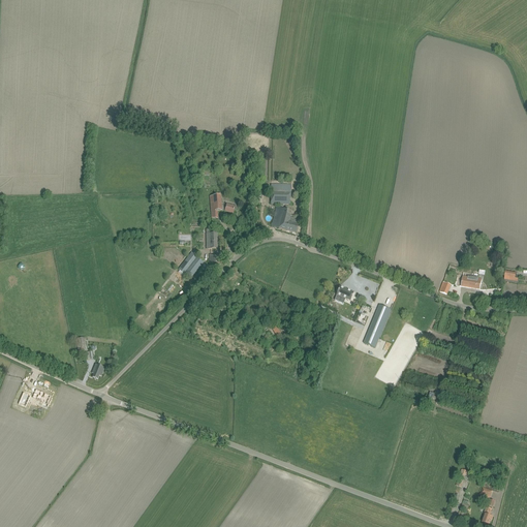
[(288,188),(288,183),(269,183),(269,203),(288,203),(288,196),(289,196),(289,188),(288,188)]
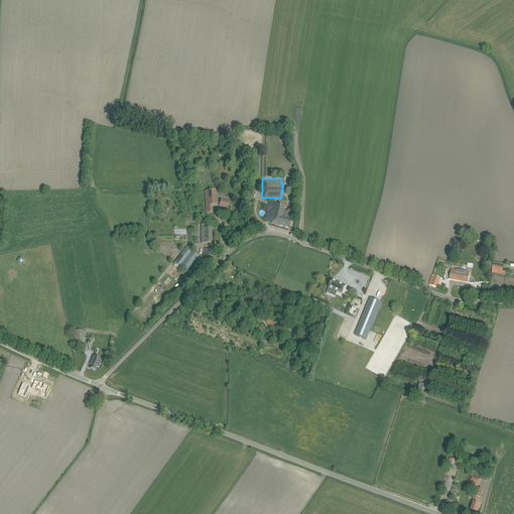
[(226,207),(227,201),(214,197),(214,189),(213,189),(213,186),(208,186),(208,189),(202,190),(203,205),(215,204),(226,207)]
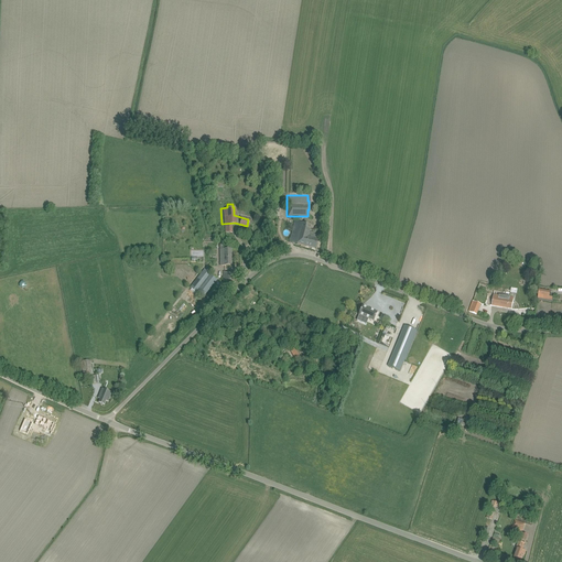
[(307,231),(309,228),(306,227),(307,223),(293,218),(288,239),(314,247),(316,234),(307,231)]
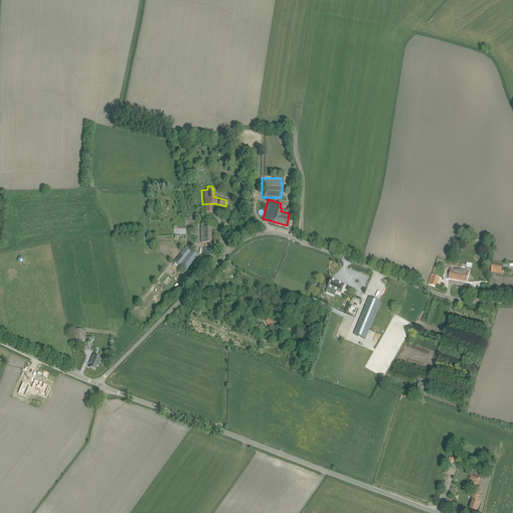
[(199,240),(204,240),(209,240),(209,225),(198,225),(199,240)]
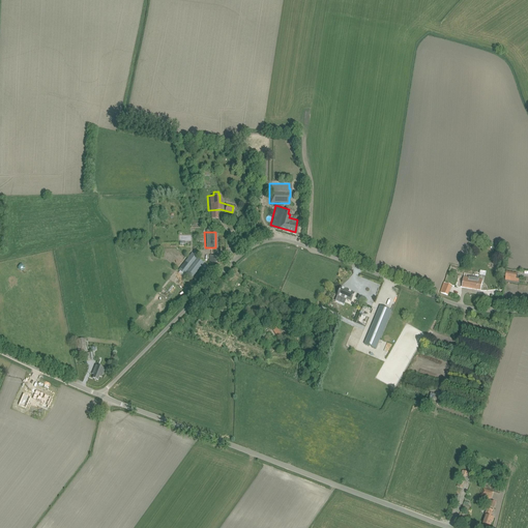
[(202,260),(189,251),(177,268),(188,277),(202,260)]
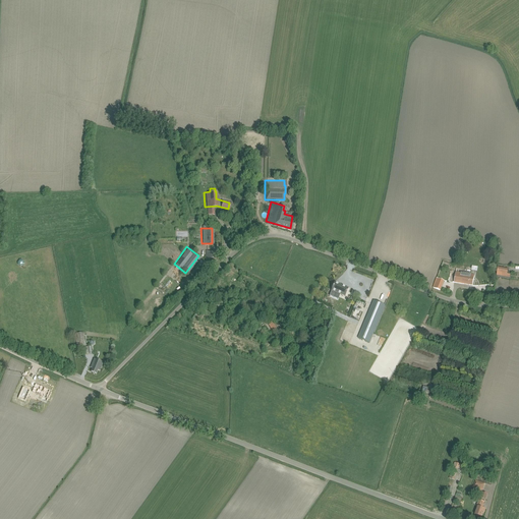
[(211,248),(205,248),(205,261),(211,261),(211,258),(215,258),(214,249),(211,250),(211,248)]
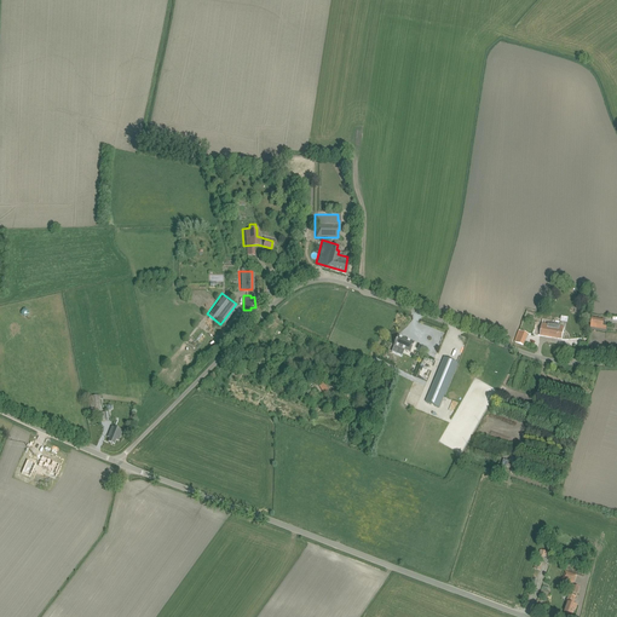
[(604,329),(605,324),(601,324),(603,318),(589,316),(588,327),(604,329)]
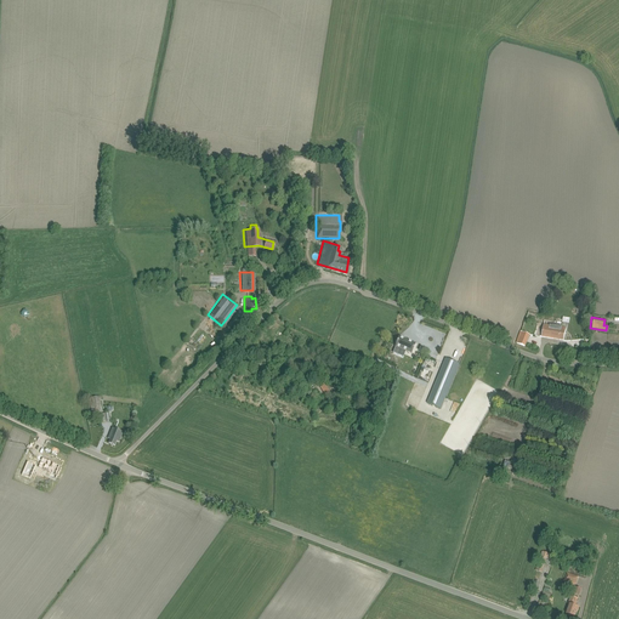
[(540,328),(539,334),(561,338),(562,331),(563,325),(560,325),(557,324),(556,323),(554,323),(551,323),(550,323),(547,323),(541,322),(540,328)]
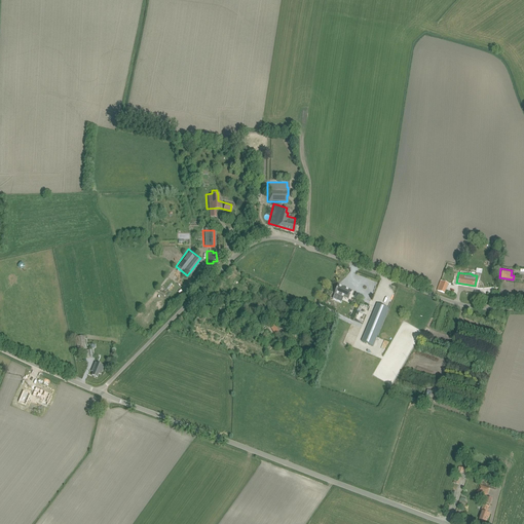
[(436,289),(442,291),(446,282),(440,278),(436,289)]
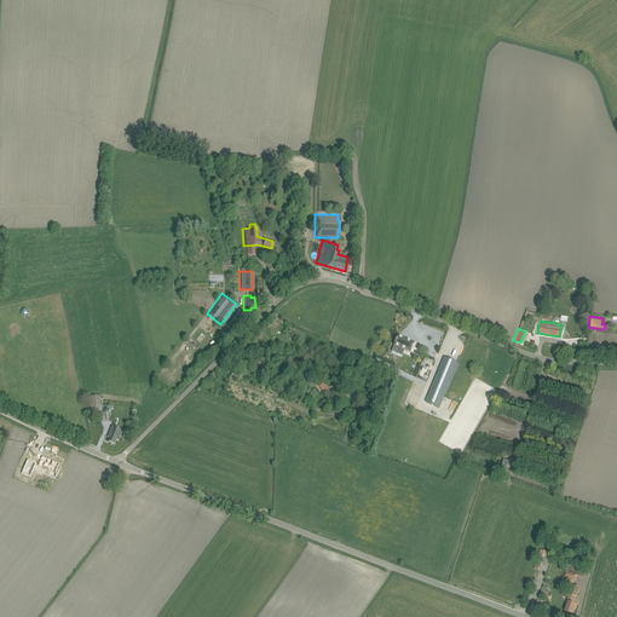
[(391,344),(408,350),(411,340),(396,334),(395,336),(392,336),(391,339),(392,340),(391,344)]
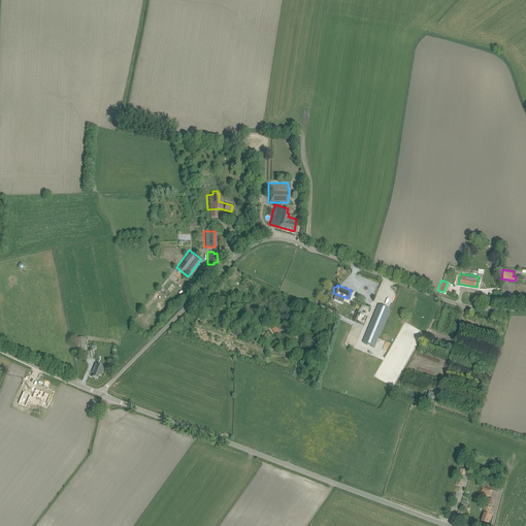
[(377,303),(361,341),(372,346),(389,307),(377,303)]
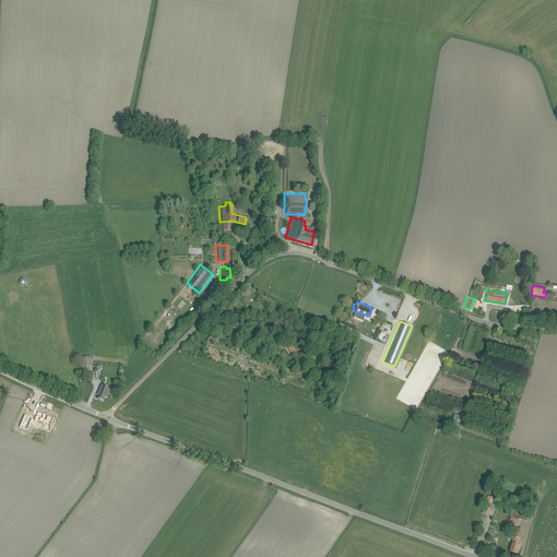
[(288,342),(284,344),(289,353),(294,350),(288,342)]
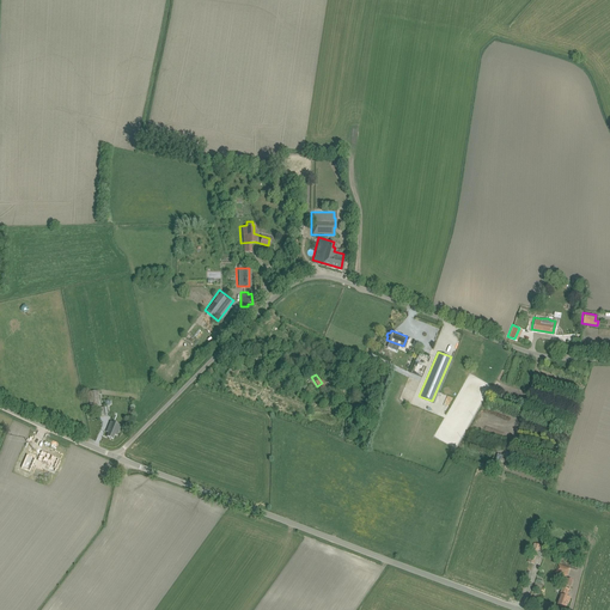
[(96,389),(86,390),(89,404),(99,403),(96,389)]
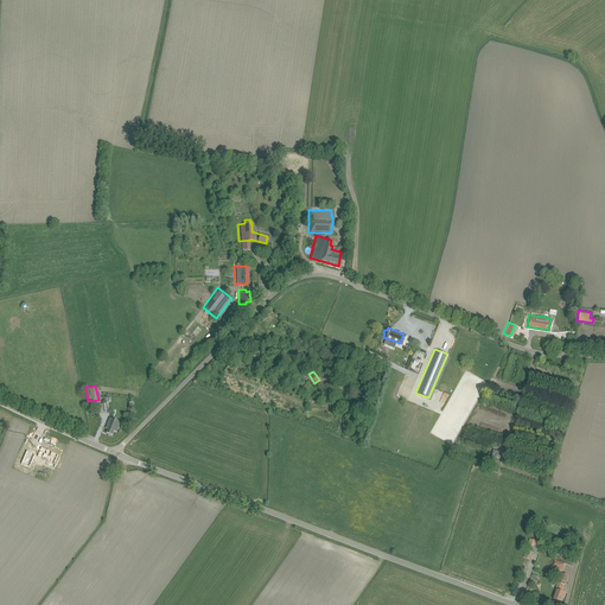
[(119,420),(113,418),(108,416),(103,426),(106,427),(103,431),(110,434),(112,430),(114,431),(119,420)]
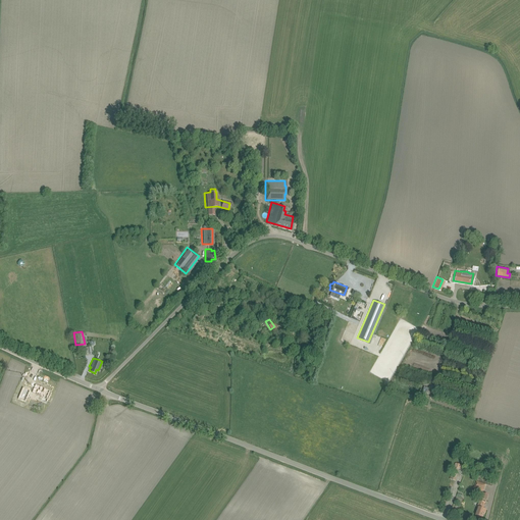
[(35,383),(31,392),(46,398),(49,390),(44,387),(44,386),(40,385),(35,383)]
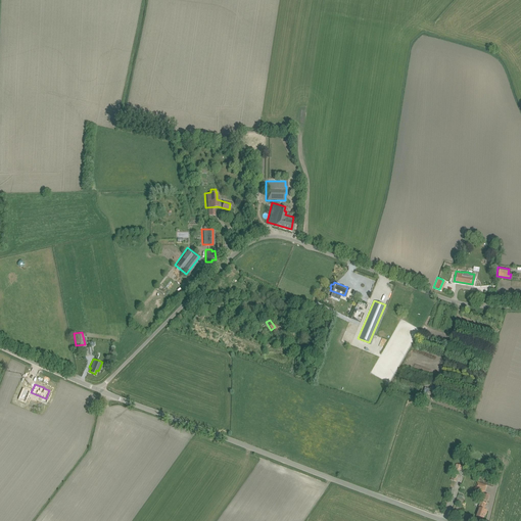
[(22,387),(17,398),(25,401),(29,390),(22,387)]
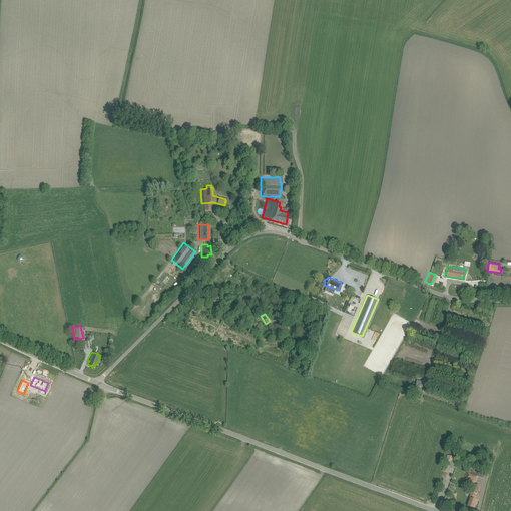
[(447,467),(447,466),(449,460),(451,461),(453,457),(445,454),(440,469),(446,471),(447,467)]
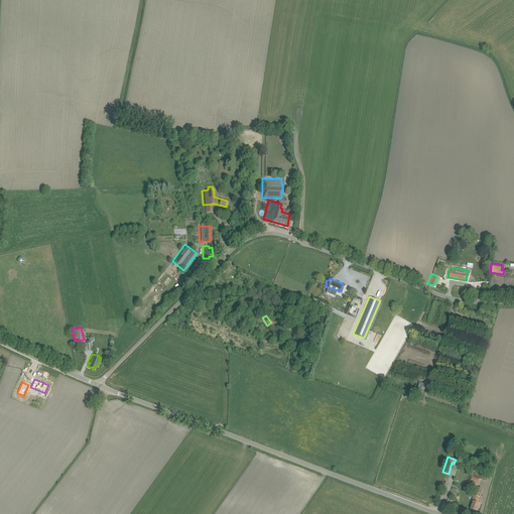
[(479,477),(469,474),(467,481),(477,485),(479,477)]
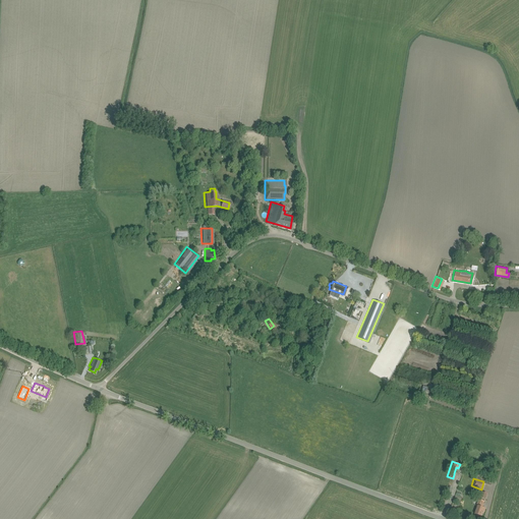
[(483,508),(480,507),(483,498),(485,493),(481,491),(479,497),(479,499),(477,498),(474,505),(476,505),(475,508),(473,513),(479,515),(481,511),(482,512),(483,508)]
